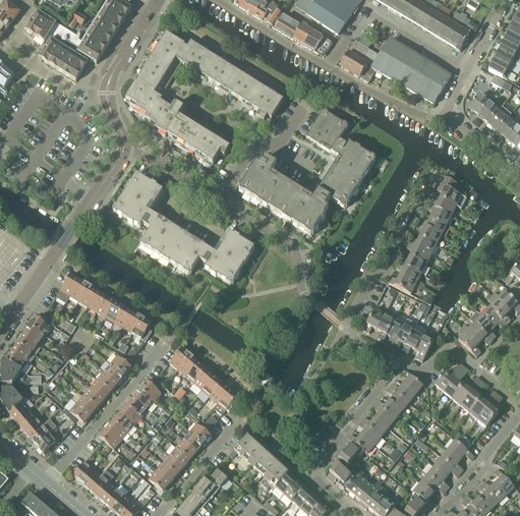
[(2,0),(0,2),(0,7),(1,8),(13,18),(20,9),(7,0),(2,0)]
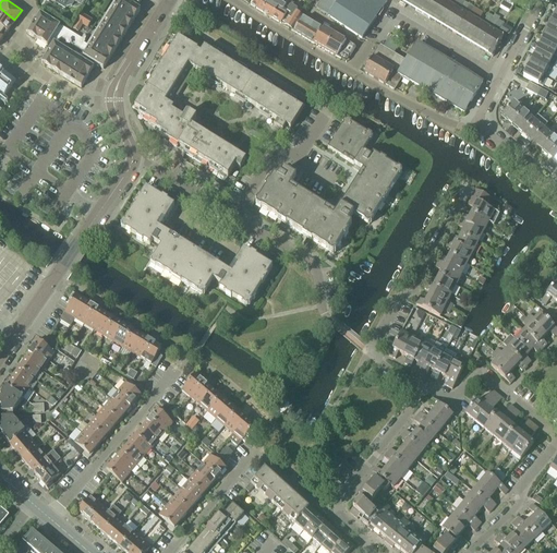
[(40,9),(28,28),(38,35),(51,43),(43,58),(56,67),(69,74),(82,83),(96,60),(104,64),(110,55),(117,45),(122,35),(129,25),(134,14),(141,4),(137,2),(138,0),(116,0),(114,2),(108,12),(101,22),(96,32),(89,41),(84,51),(82,55),(69,46),(51,36),(61,21),(50,15),(40,9)]
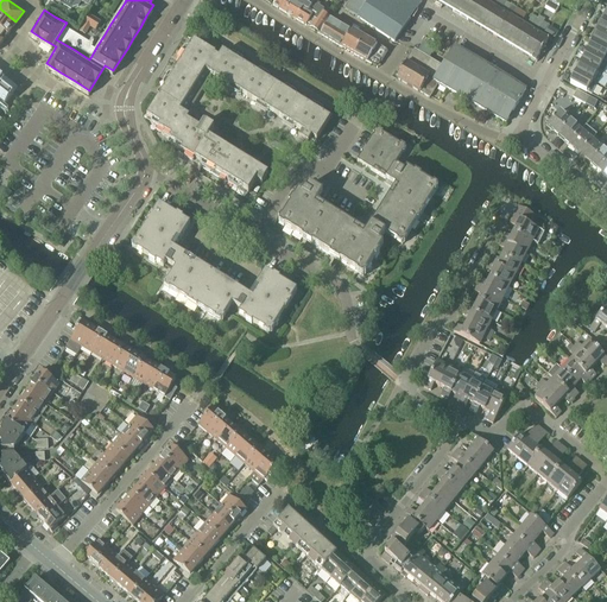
[(292,0),(288,8),(297,14),(303,5),(297,1),(298,0),(292,0)]
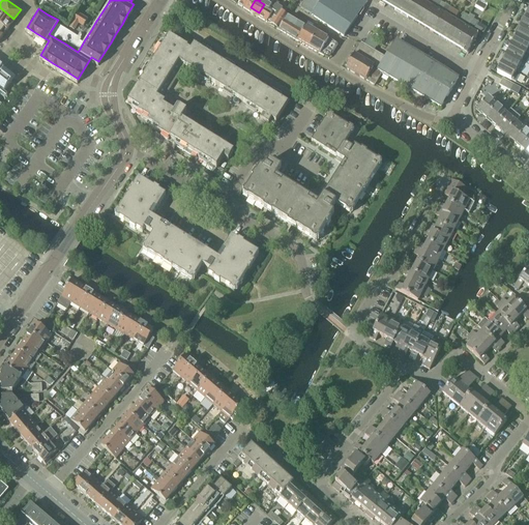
[(260,0),(259,1),(264,4),(259,12),(267,18),(272,9),(269,7),(272,0),(260,0)]
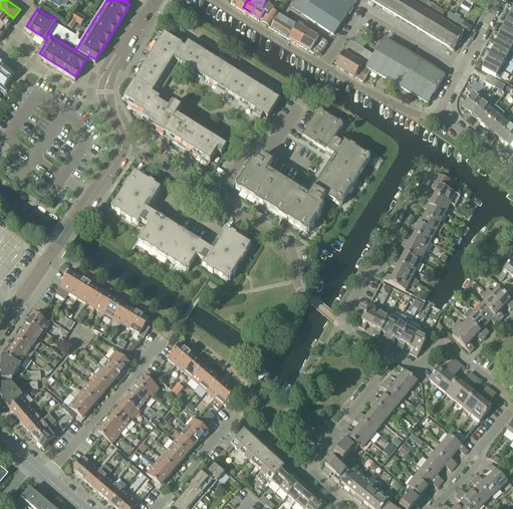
[(264,0),(261,7),(264,9),(259,17),(271,24),(279,11),(273,7),(275,5),(270,2),(271,0),(264,0)]
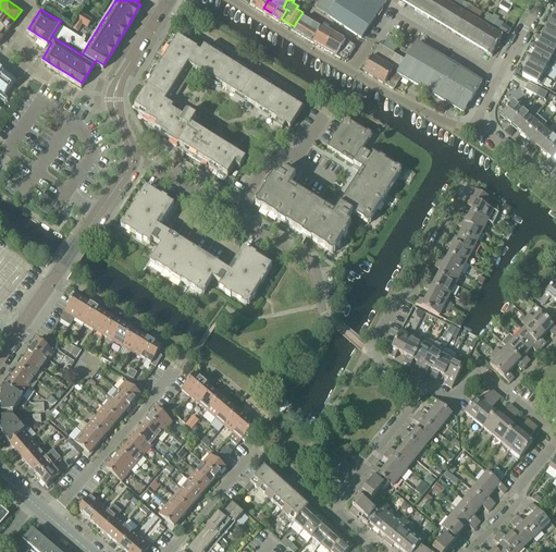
[(319,0),(317,3),(330,12),(337,0),(319,0)]
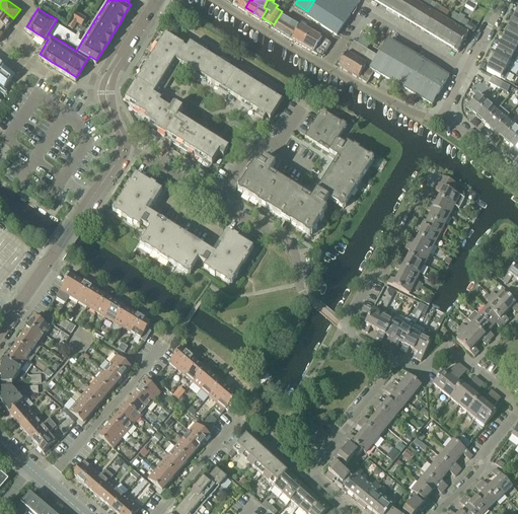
[(314,0),(307,11),(337,31),(359,0),(314,0)]
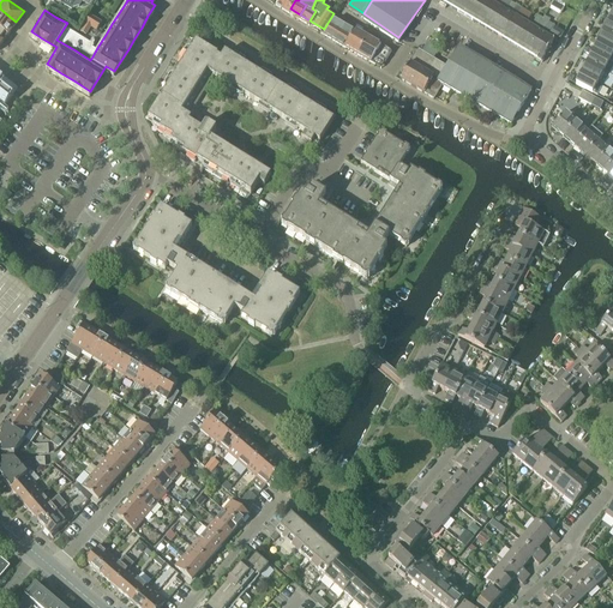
[(541,26),(497,0),(448,0),(528,48),(541,26)]
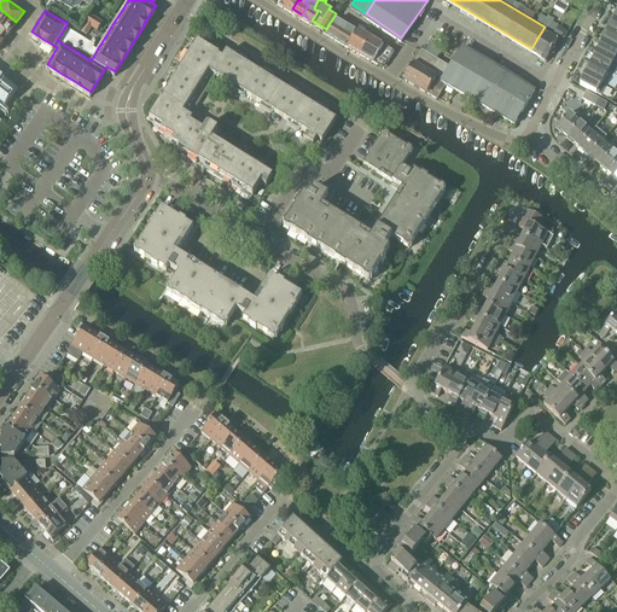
[(58,7),(65,12),(69,7),(60,3),(58,7)]
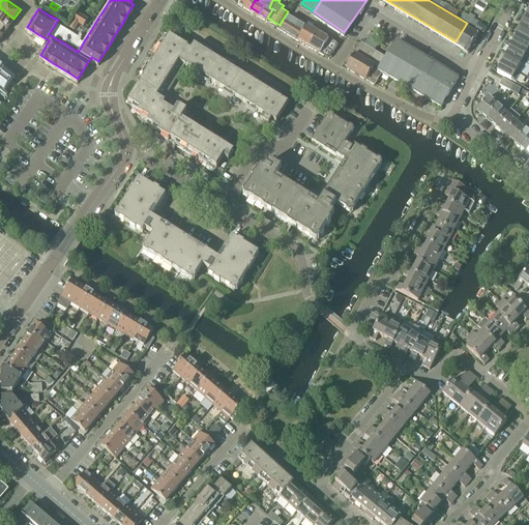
[(460,7),(450,2),(448,7),(457,12),(460,7)]
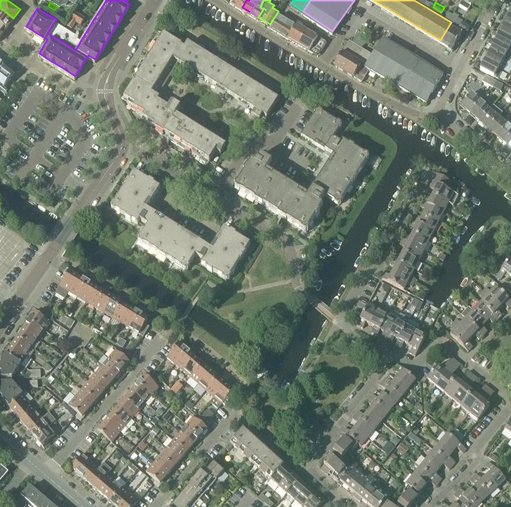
[(278,11),(270,24),(278,29),(287,16),(281,13),(284,8),(281,6),(278,11)]
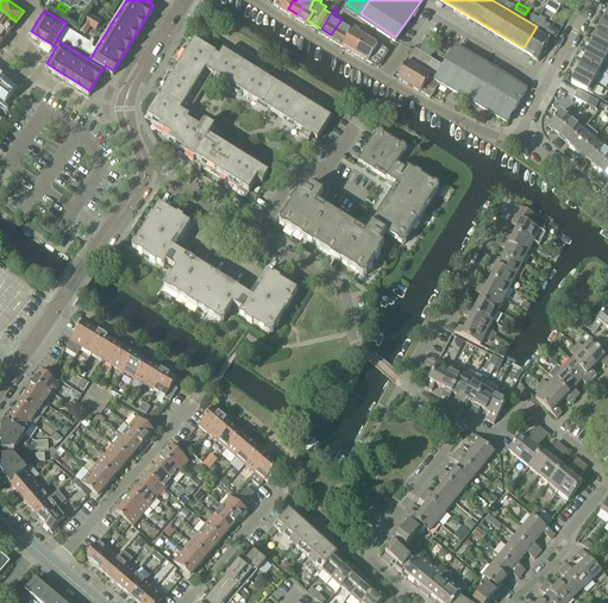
[(0,8),(0,24),(8,31),(16,22),(1,10),(0,8)]
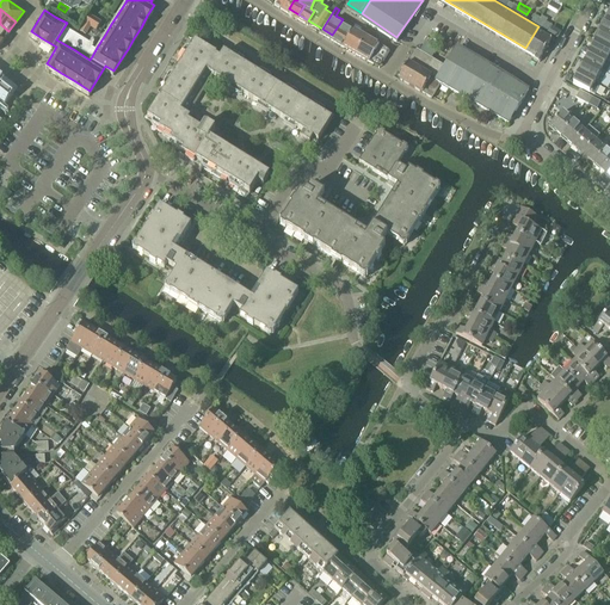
[(536,20),(541,13),(536,10),(531,17),(536,20)]
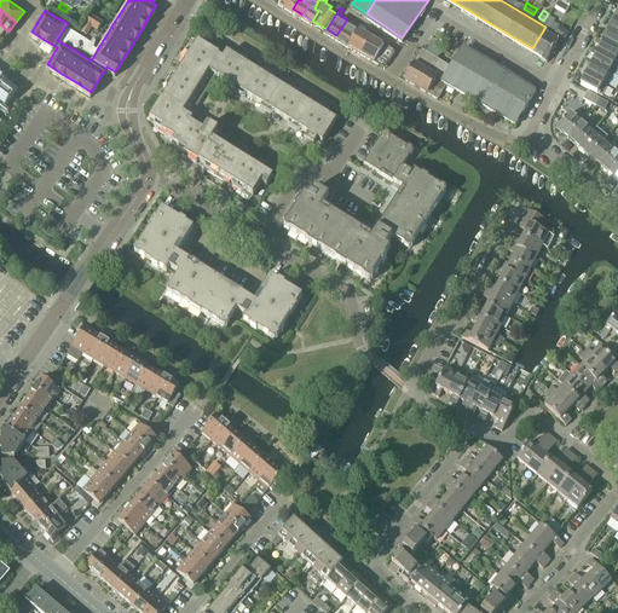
[(92,11),(82,27),(87,29),(92,22),(97,24),(102,17),(92,11)]
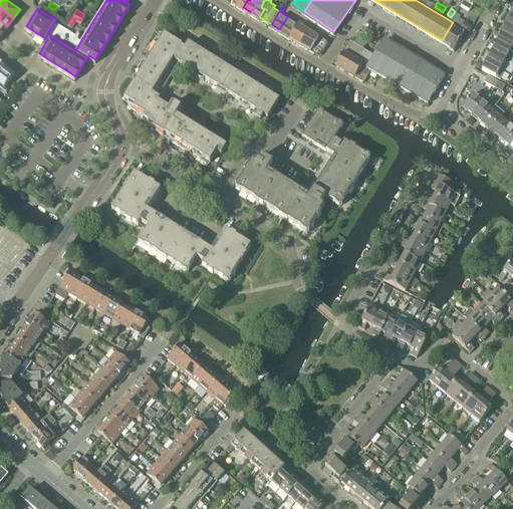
[(455,11),(451,17),(461,23),(464,16),(460,14),(462,12),(456,9),(455,11)]
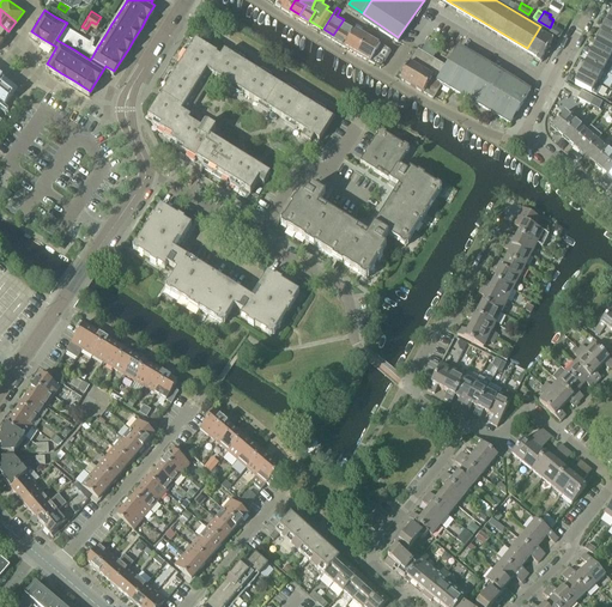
[(344,19),(333,35),(345,42),(355,24),(357,20),(353,18),(350,23),(344,19)]
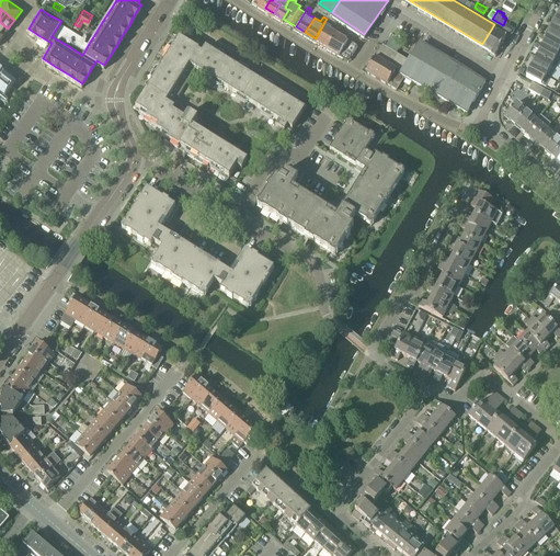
[(324,22),(316,38),(328,45),(338,29),(335,27),(334,29),(330,25),(332,21),(327,19),(324,22)]
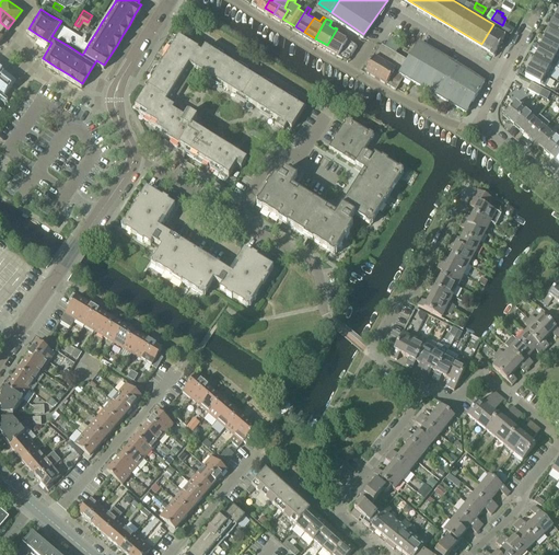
[(85,36),(65,23),(59,32),(80,45),(85,36)]
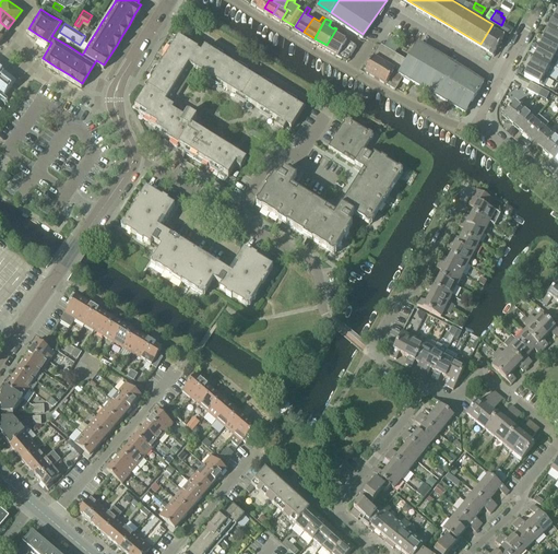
[(546,25),(543,32),(546,33),(557,38),(557,26),(551,23),(549,26),(546,25)]
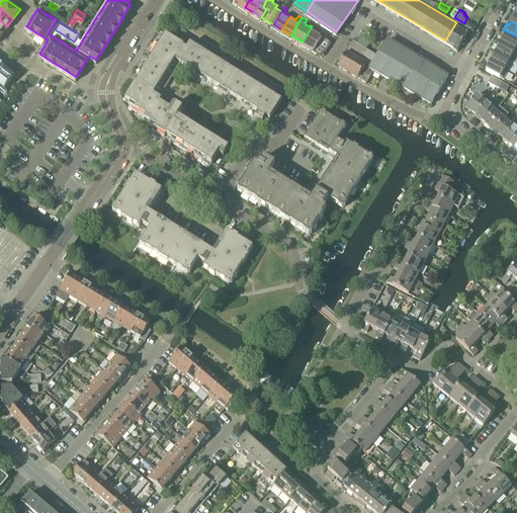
[(456,22),(445,40),(457,48),(468,29),(456,22)]
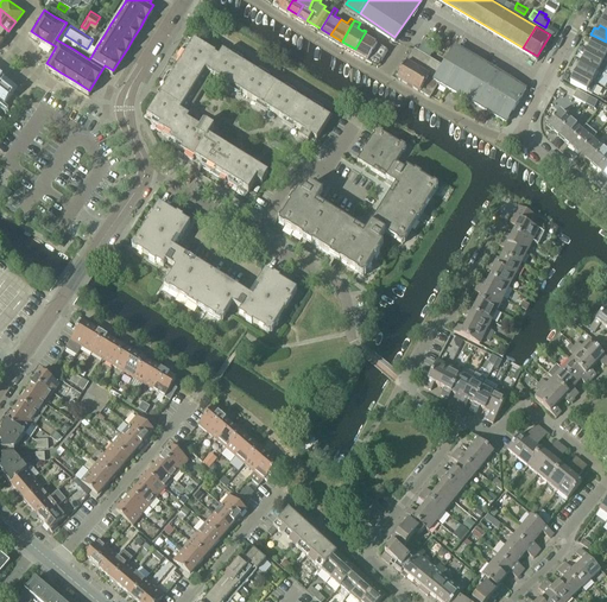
[(366,31),(355,49),(372,59),(375,52),(383,56),(389,45),(378,39),(379,38),(366,31)]
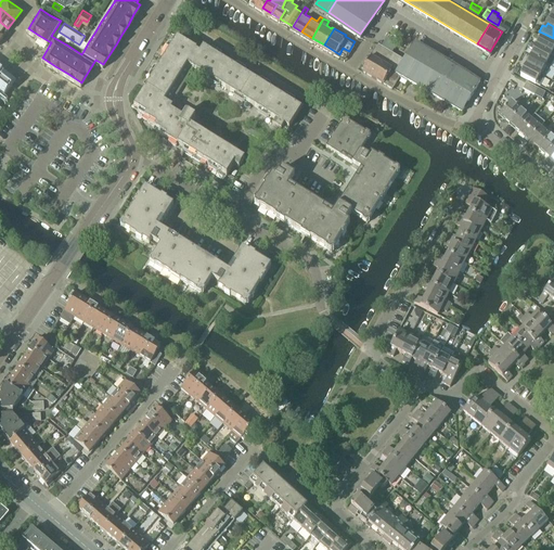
[(182,78),(190,65),(192,62),(210,74),(210,76),(210,78),(218,82),(220,81),(221,80),(235,89),(234,90),(235,93),(243,98),(245,98),(246,97),(259,104),(259,105),(259,109),(267,113),(269,113),(270,111),(277,115),(273,120),(282,126),(285,120),(290,124),(301,103),(296,100),(295,96),(287,90),(282,91),(272,85),(271,80),(262,75),(258,76),(247,69),(246,65),(239,60),(233,61),(223,54),(222,50),(214,45),(209,46),(204,42),(200,48),(196,46),(197,45),(178,33),(174,38),(169,39),(164,47),(165,52),(159,62),(154,63),(149,72),(150,76),(134,101),(140,104),(138,107),(150,115),(149,118),(160,126),(158,129),(165,132),(163,137),(175,144),(177,140),(183,144),(184,149),(193,154),(197,153),(208,160),(209,164),(217,169),(222,168),(228,171),(234,161),(240,164),(245,155),(232,148),(233,145),(233,143),(224,139),(222,139),(222,140),(208,132),(209,130),(208,128),(201,124),(198,124),(197,125),(191,122),(196,113),(187,106),(184,110),(169,99),(175,90),(177,91),(184,79),(182,78)]
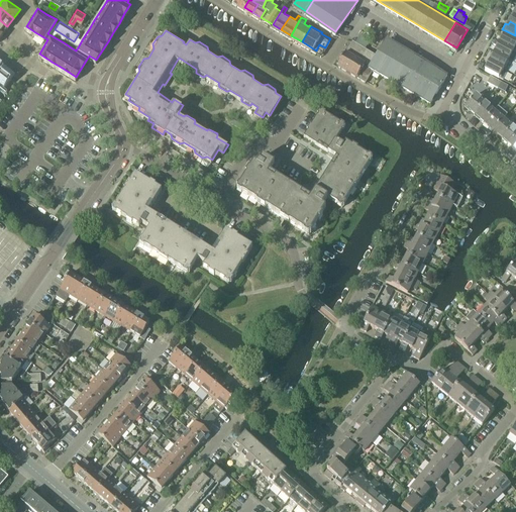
[(515,35),(505,30),(500,39),(515,46),(515,35)]
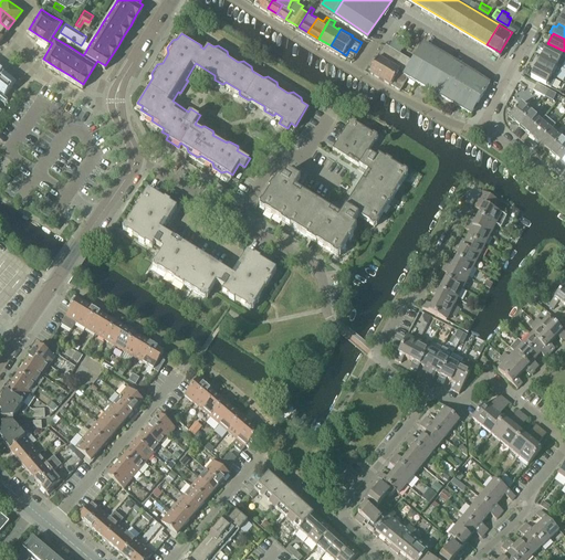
[(425,39),(414,56),(405,72),(408,74),(416,78),(417,77),(459,102),(478,71),(425,39)]
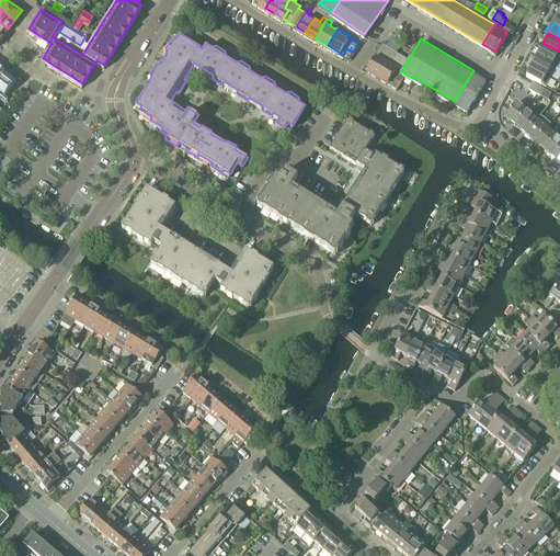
[(401,71),(410,56),(384,41),(367,68),(398,86),(404,74),(401,71)]
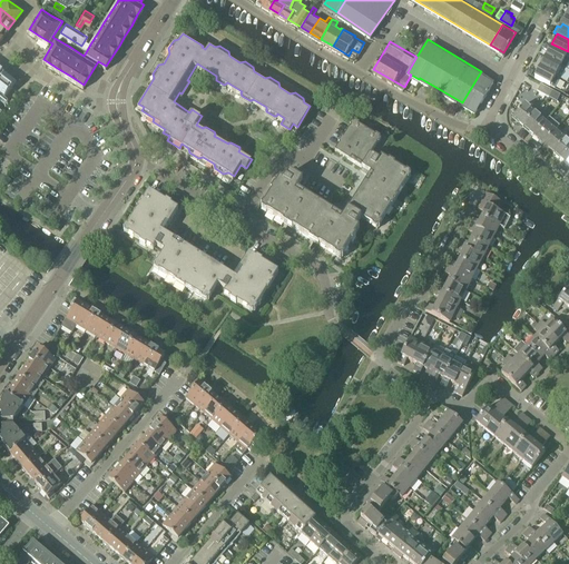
[(547,41),(545,45),(548,46),(548,45),(550,46),(546,53),(567,63),(568,60),(568,51),(551,43),(547,41)]
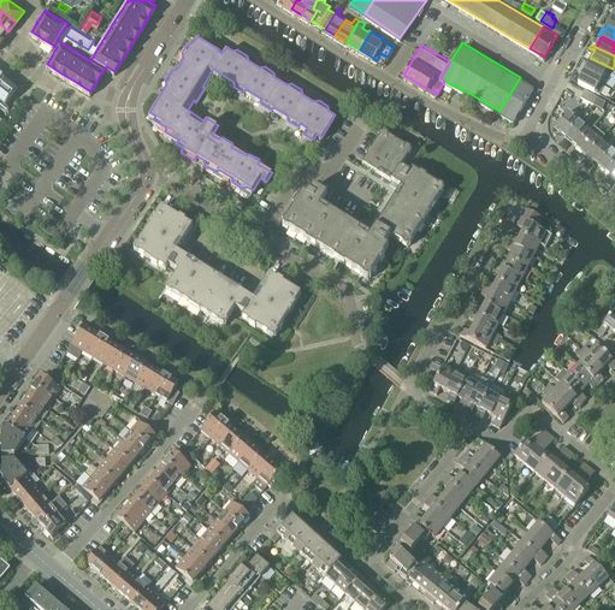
[(590,58),(585,69),(607,80),(613,83),(614,80),(614,70),(613,69),(590,58)]
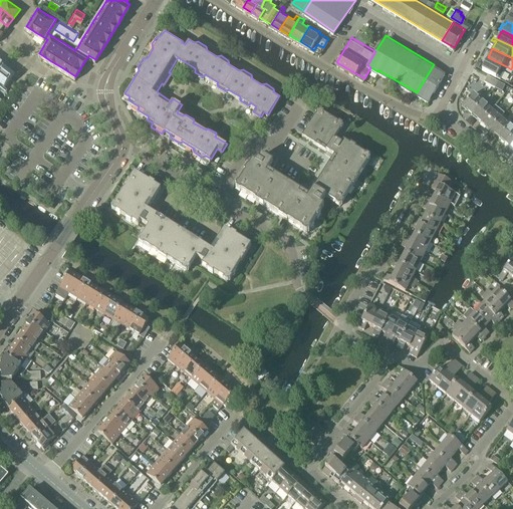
[(488,57),(483,65),(497,73),(501,75),(506,66),(488,57)]
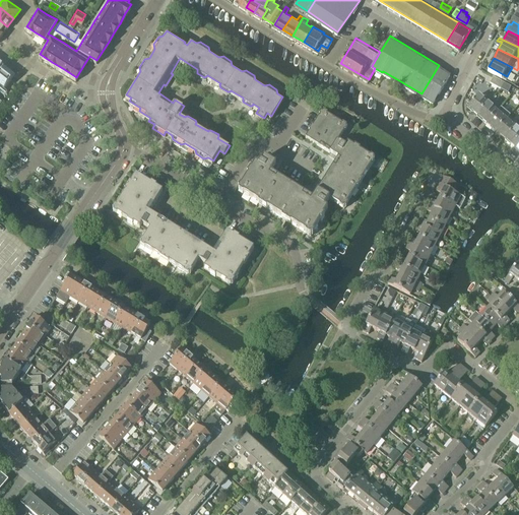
[(0,60),(0,91),(0,90),(4,85),(5,86),(15,72),(0,60)]
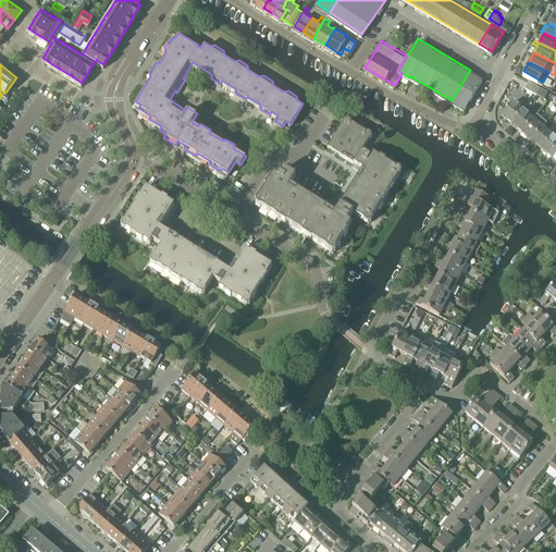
[(470,70),(452,100),(465,108),(483,78),(478,75),(478,74),(470,70)]
